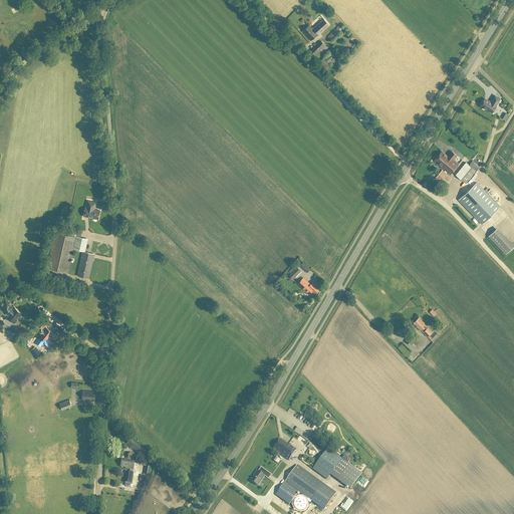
[(319,34),(329,26),(323,19),(313,29),(309,25),(302,31),(310,41),(319,34)]
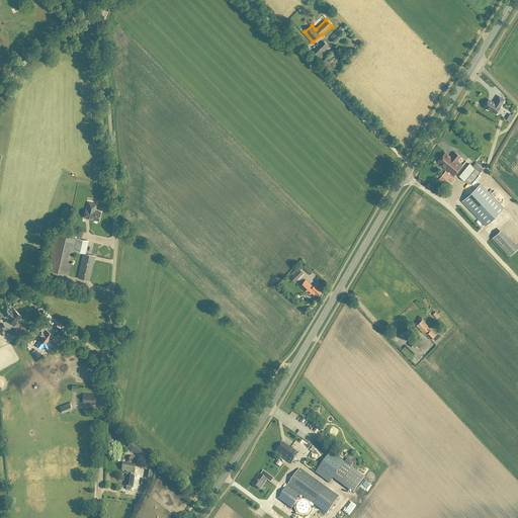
[(317,62),(331,49),(324,41),(310,55),(317,62)]
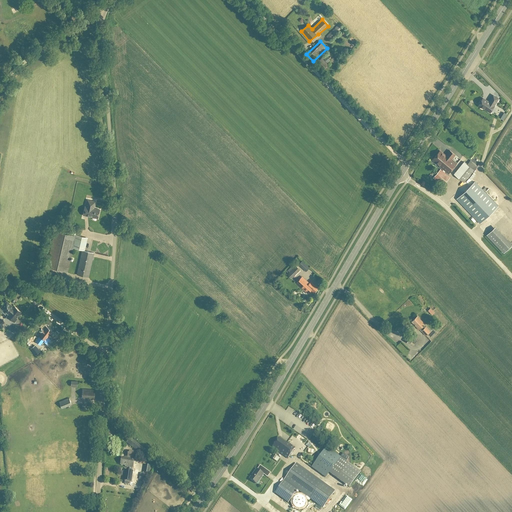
[(322,71),(329,65),(322,58),(315,64),(322,71)]
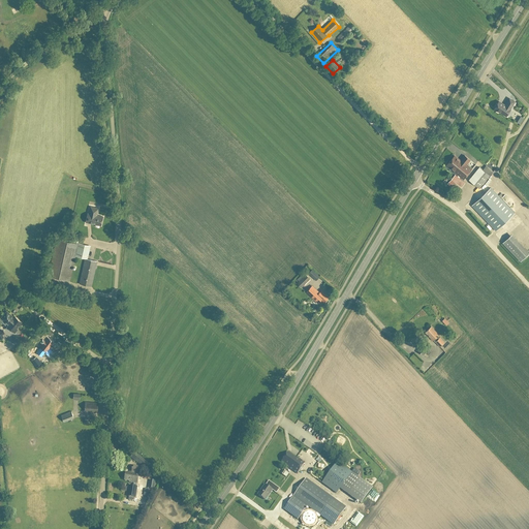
[(506,117),(510,110),(510,109),(515,102),(509,99),(507,102),(506,103),(505,106),(503,105),(503,104),(499,102),(498,103),(496,104),(495,106),(495,107),(495,109),(496,107),(497,110),(497,111),(497,112),(499,113),(500,113),(506,116),(506,117)]
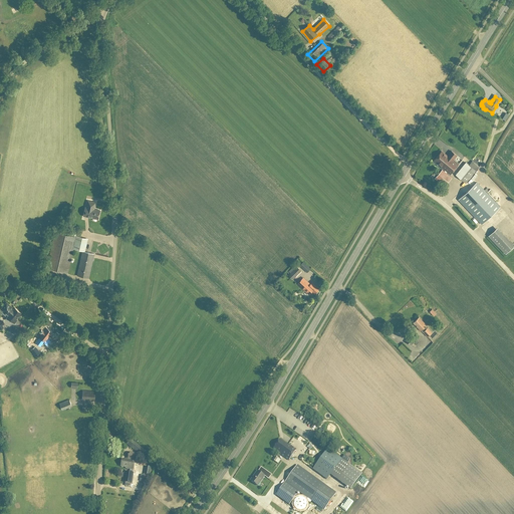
[(453,161),(454,160),(457,156),(451,151),(447,157),(453,161)]
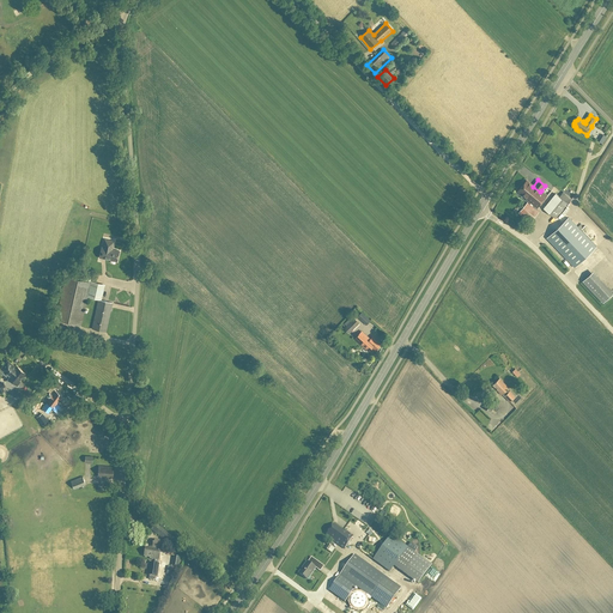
[(540,192),(533,187),(527,181),(519,192),(527,199),(526,200),(536,208),(547,195),(541,190),(540,192)]
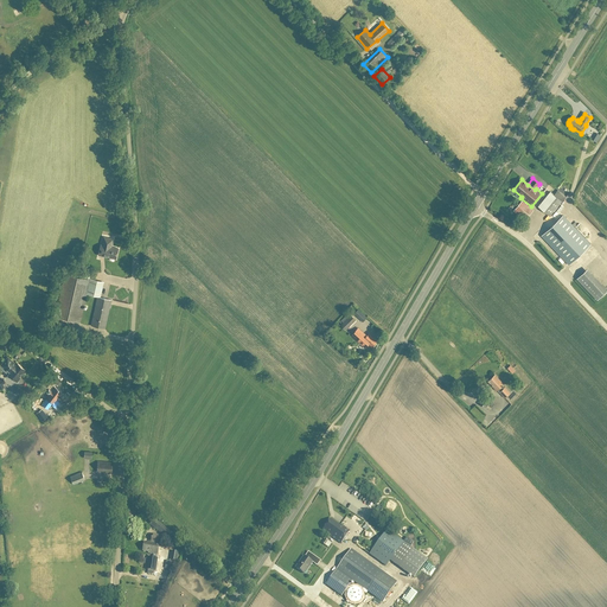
[(562,202),(567,197),(558,191),(554,196),(550,192),(538,208),(550,217),(562,203),(562,202)]
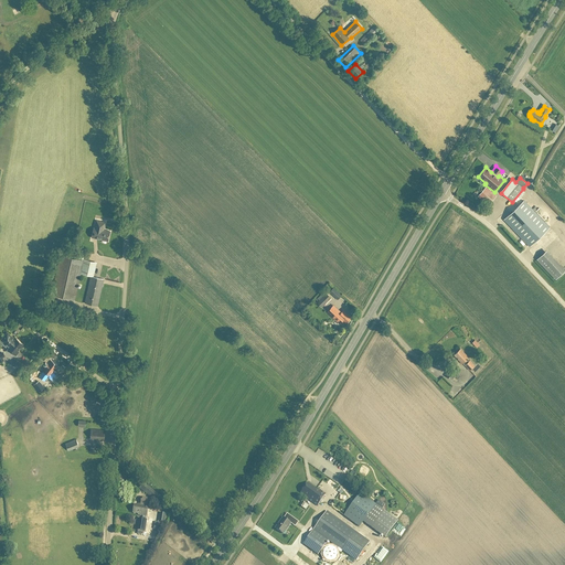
[(489,206),(497,195),(487,187),(478,198),(489,206)]
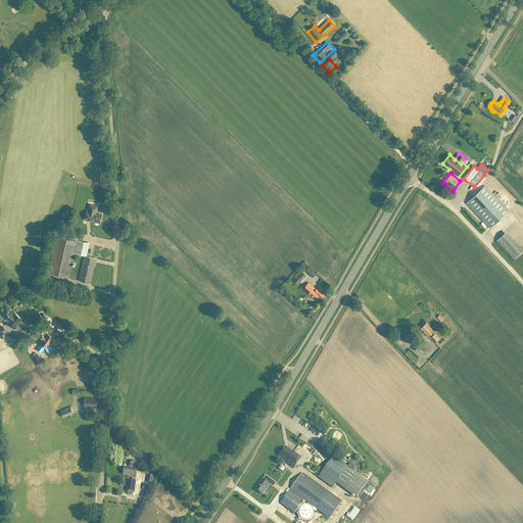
[(490,229),(509,210),(485,186),(467,203),(490,229)]
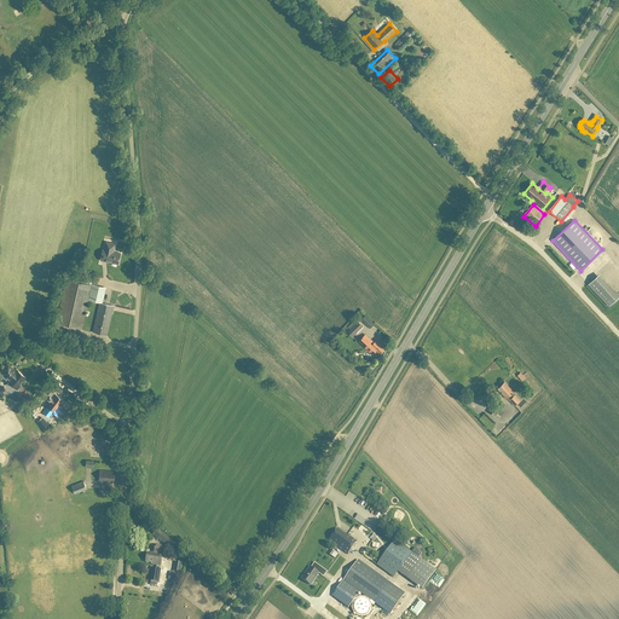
[(103,249),(100,260),(119,265),(121,254),(114,253),(116,244),(106,242),(104,250),(103,249)]
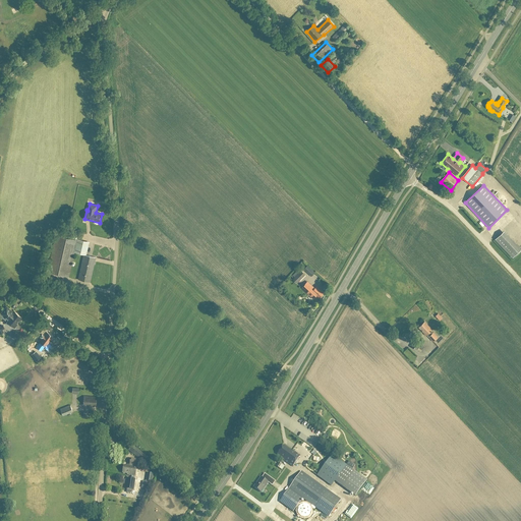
[(520,251),(503,232),(495,239),(513,257),(520,251)]
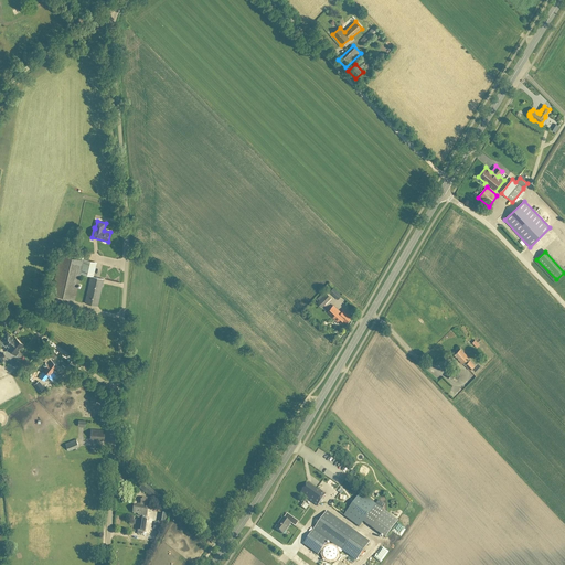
[(84,259),(84,260),(61,256),(52,296),(75,300),(81,274),(91,276),(85,304),(98,306),(104,279),(92,276),(95,263),(84,259)]
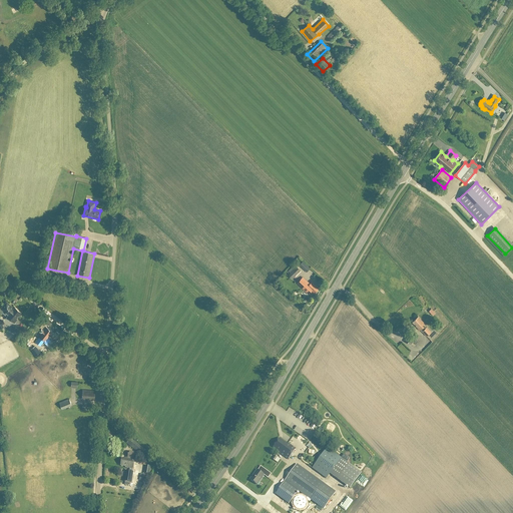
[(303,262),(299,266),(307,273),(311,269),(303,262)]
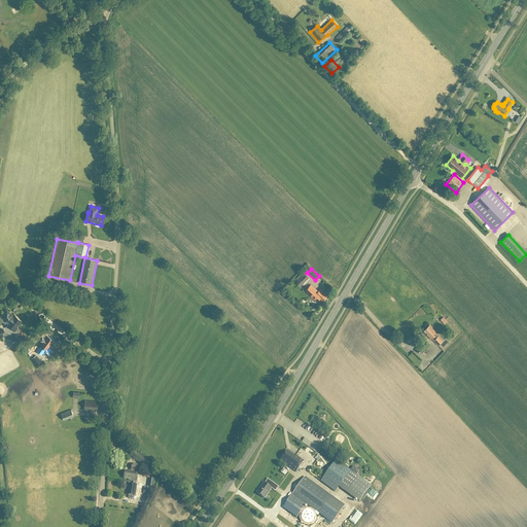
[(300,287),(309,279),(304,274),(295,282),(300,287)]
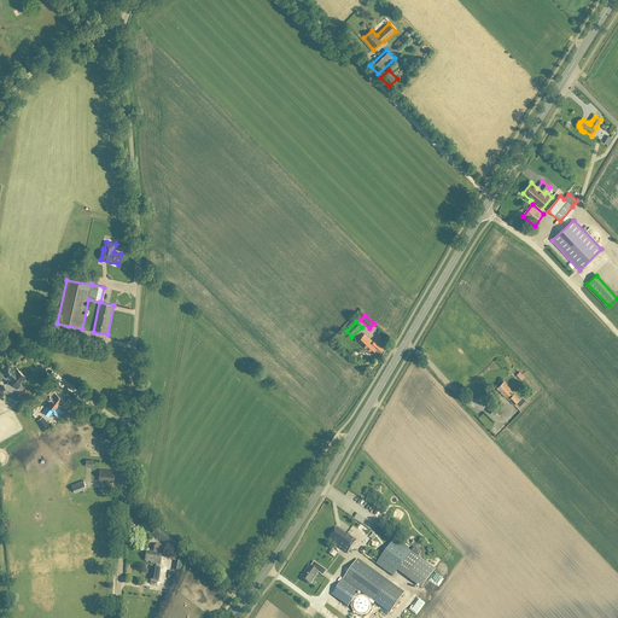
[(372,355),(374,353),(375,351),(379,355),(385,348),(375,340),(374,342),(372,339),(371,340),(365,336),(357,343),(372,355)]
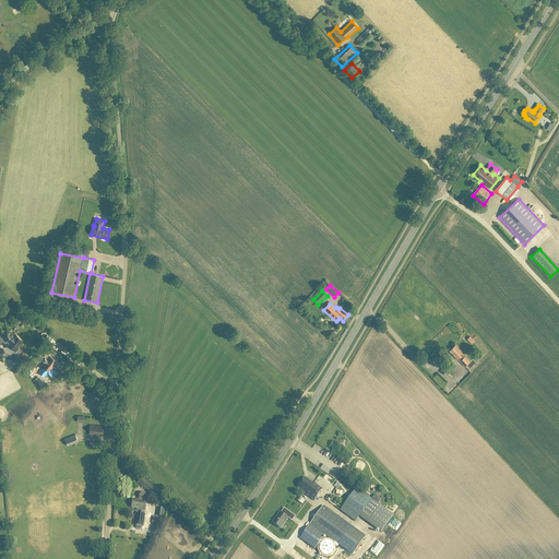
[(23,342),(23,341),(16,335),(14,337),(12,334),(7,330),(4,333),(6,333),(0,340),(7,344),(15,352),(19,348),(18,347),(20,344),(21,345),(23,342)]
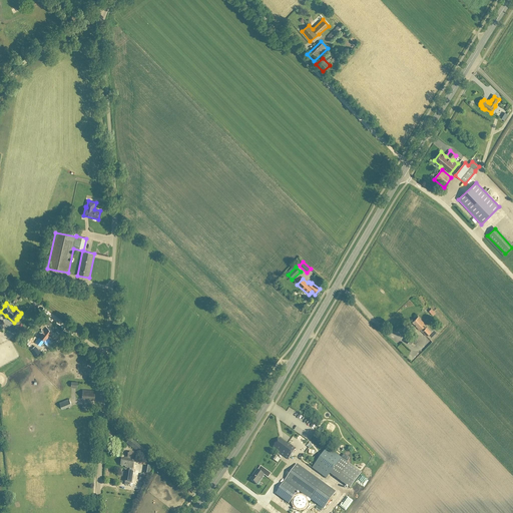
[(427,337),(431,333),(427,328),(426,329),(425,327),(426,326),(418,317),(413,323),(420,331),(421,330),(423,332),(427,337)]
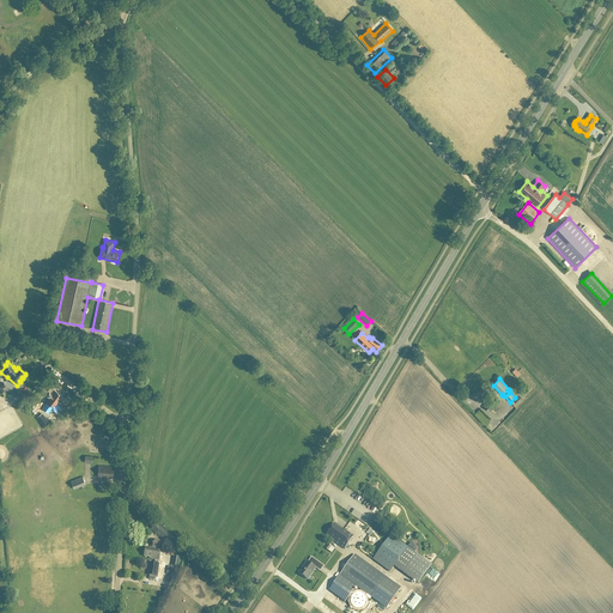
[(49,413),(53,407),(54,408),(56,405),(58,405),(62,399),(61,398),(62,395),(55,390),(47,402),(48,404),(43,408),(49,413)]
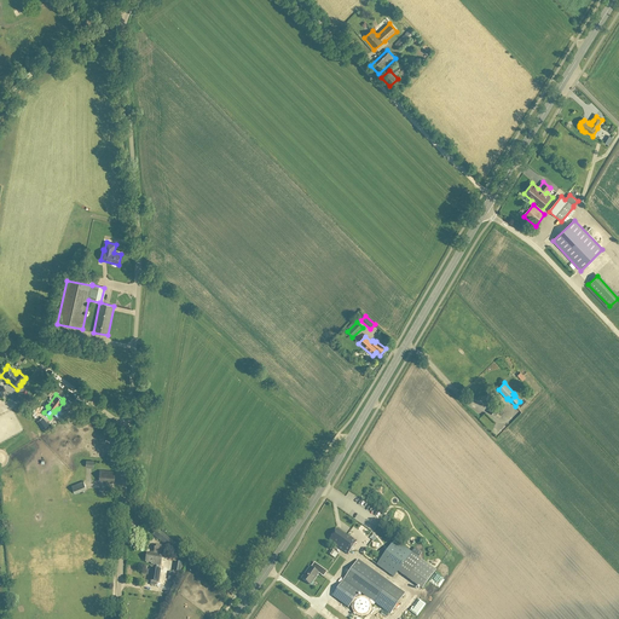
[(496,417),(505,406),(498,400),(487,410),(496,417)]
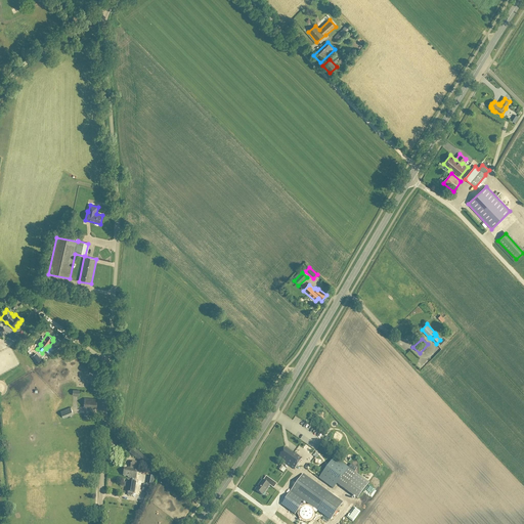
[(96,408),(97,399),(85,398),(84,407),(96,408)]
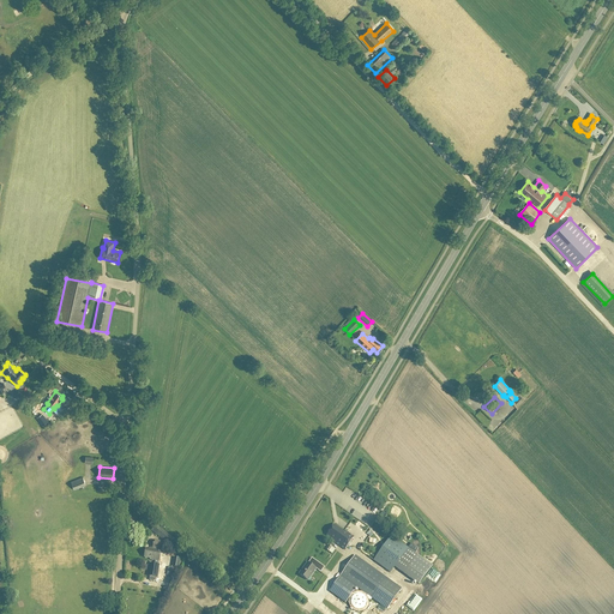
[(86,486),(83,477),(71,482),(74,491),(86,486)]
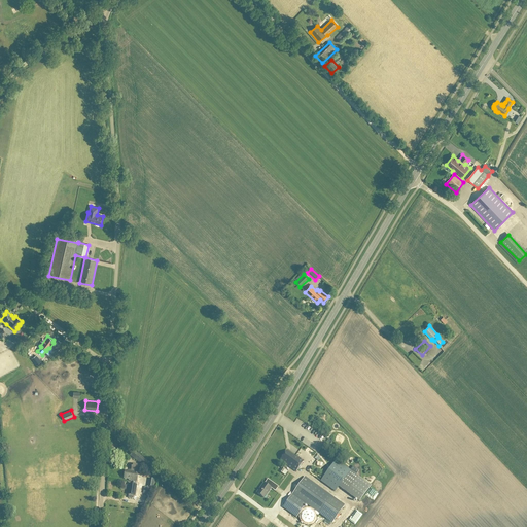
[(134,451),(131,456),(147,468),(148,466),(152,470),(154,466),(134,451)]
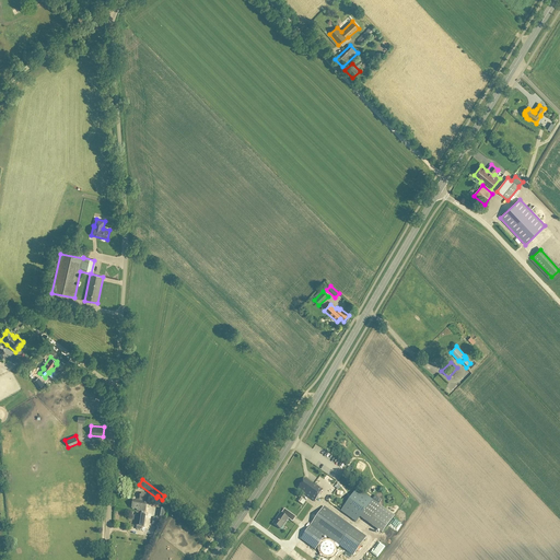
[(314,502),(323,490),(315,485),(315,486),(305,479),(299,488),(305,493),(304,494),(314,502)]
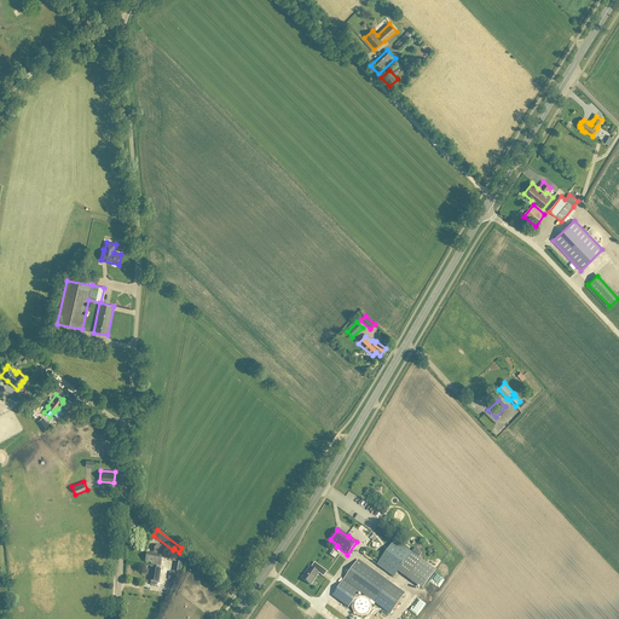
[(379,567),(394,578),(412,553),(397,542),(379,567)]
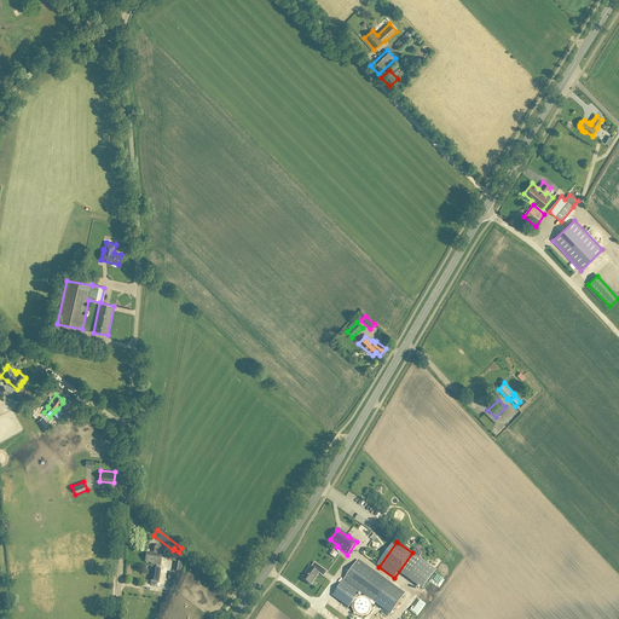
[(155,565),(157,550),(162,551),(163,547),(156,545),(155,549),(156,549),(155,553),(152,553),(152,554),(148,553),(146,562),(151,563),(151,565),(154,565),(155,565)]
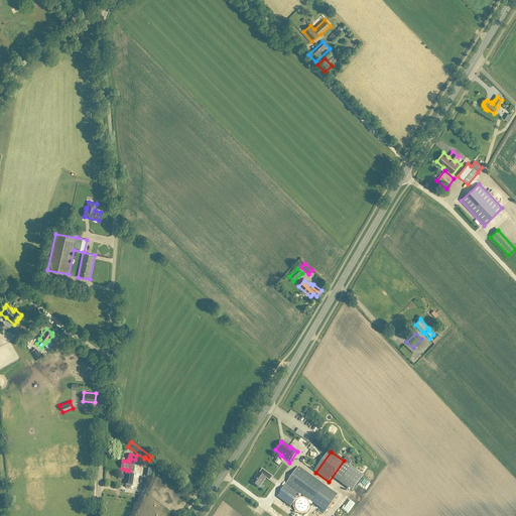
[(135,460),(131,459),(129,471),(131,472),(131,475),(127,474),(125,485),(132,486),(134,475),(133,475),(134,472),(136,462),(137,462),(138,456),(136,456),(135,460)]
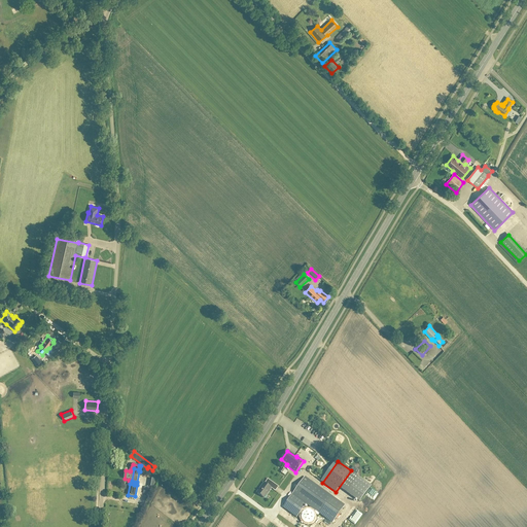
[(345,505),(305,478),(283,507),(296,518),(307,503),(332,523),(345,505)]
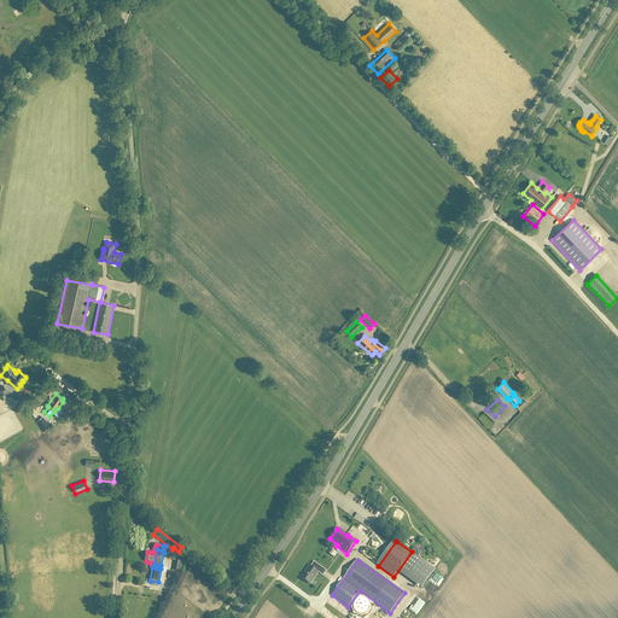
[(309,584),(312,581),(319,572),(318,571),(320,566),(321,567),(322,567),(314,561),(310,566),(309,566),(307,570),(308,570),(302,578),(309,584)]
